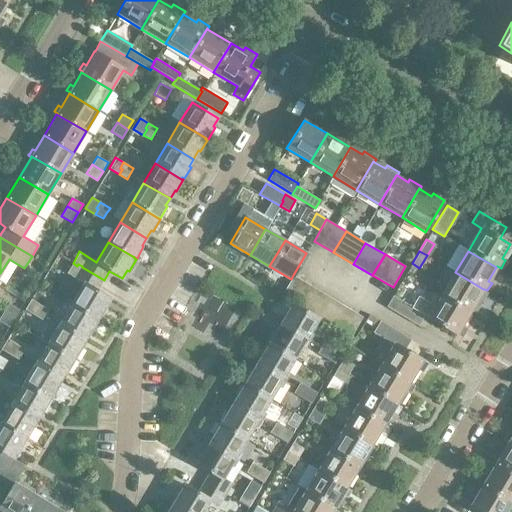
[(83,285),(71,304),(97,319),(98,318),(100,319),(106,308),(104,307),(109,298),(97,291),(104,280),(82,267),(82,266),(78,264),(77,266),(73,263),(66,273),(83,285)]
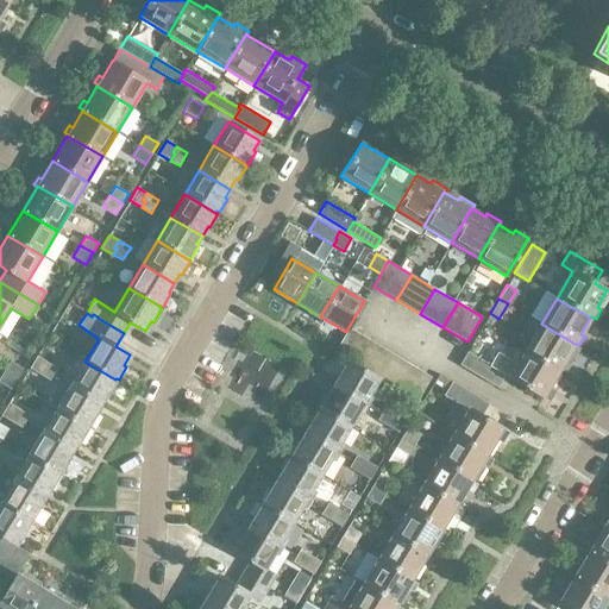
[(575,344),(541,324),(526,350),(559,371),(560,369),(564,371),(570,360),(571,362),(578,349),(573,346),(575,344)]
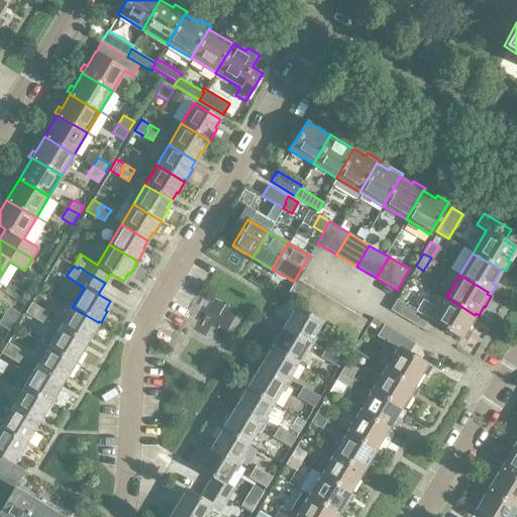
[(294,305),(306,284),(296,278),(294,282),(284,300),(294,305)]
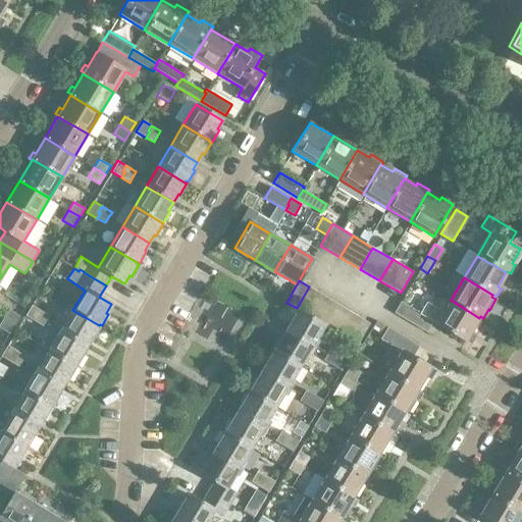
[(309,286),(297,308),(298,309),(306,314),(319,293),(309,286)]
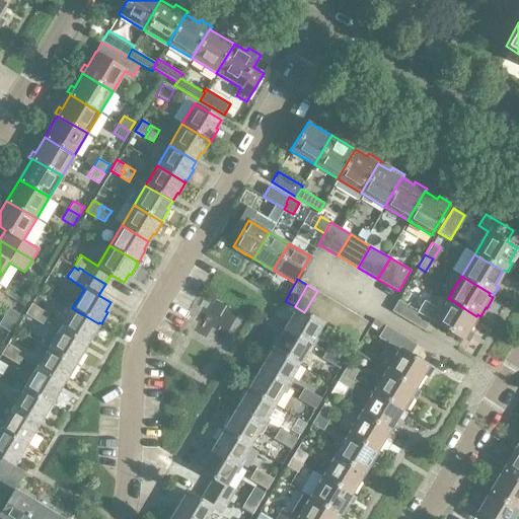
[(304,312),(313,317),(314,318),(327,297),(317,291),(304,312)]
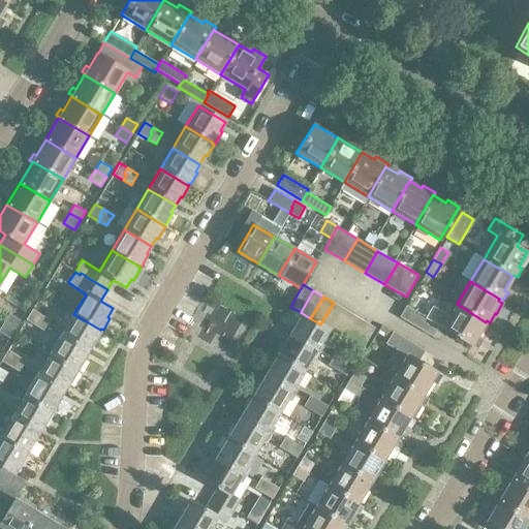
[(320,324),(329,330),(331,331),(344,309),(334,303),(320,324)]
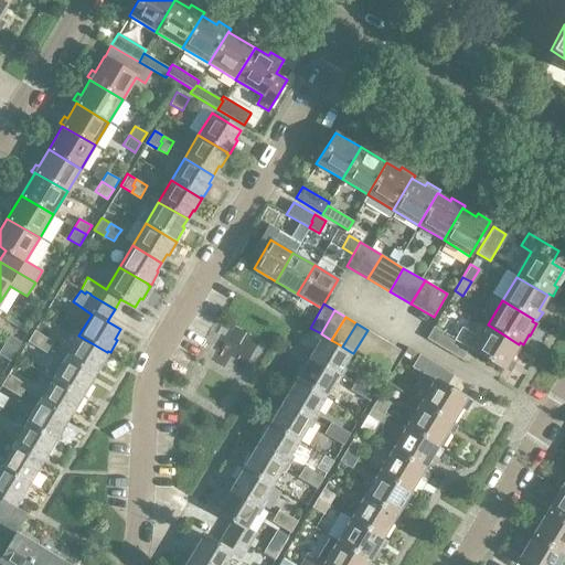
[(519,344),(488,324),(480,338),(461,327),(455,338),(434,326),(426,339),(461,360),(469,348),(472,350),(504,369),(504,368),(509,370),(513,361),(510,359),(519,344)]
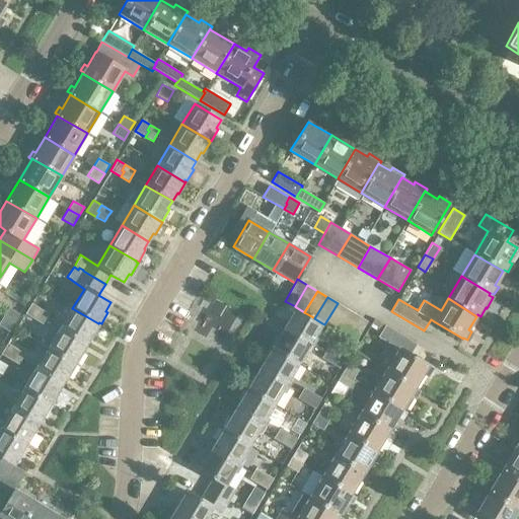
[(31,303),(29,306),(25,314),(34,319),(38,314),(36,313),(40,308),(31,303)]
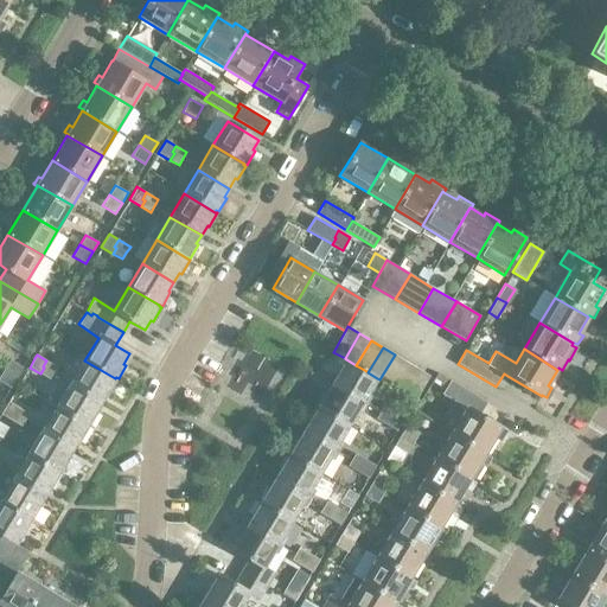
[(395,355),(379,379),(391,387),(407,362),(395,355)]
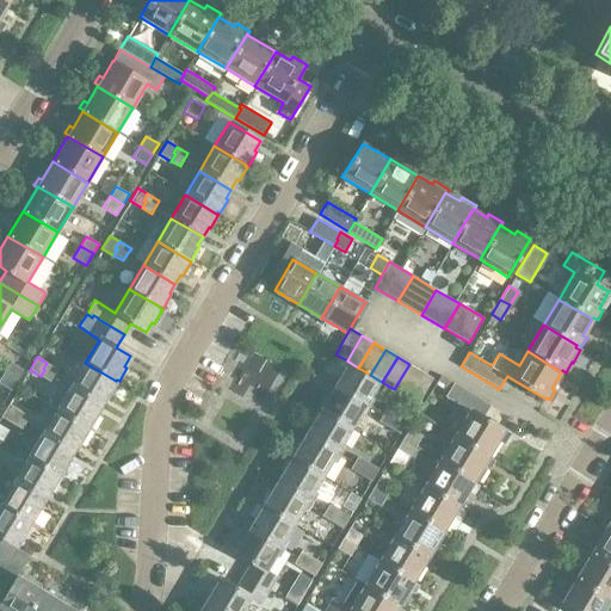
[(5,372),(17,380),(23,369),(11,362),(5,372)]
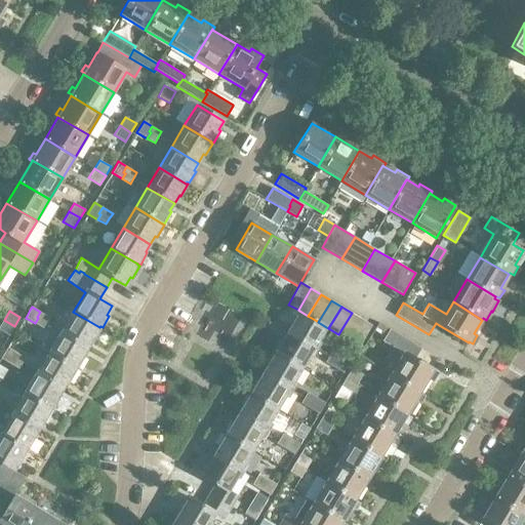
[(287,332),(318,351),(322,342),(318,339),(326,327),(318,322),(317,321),(308,316),(299,311),(287,332)]
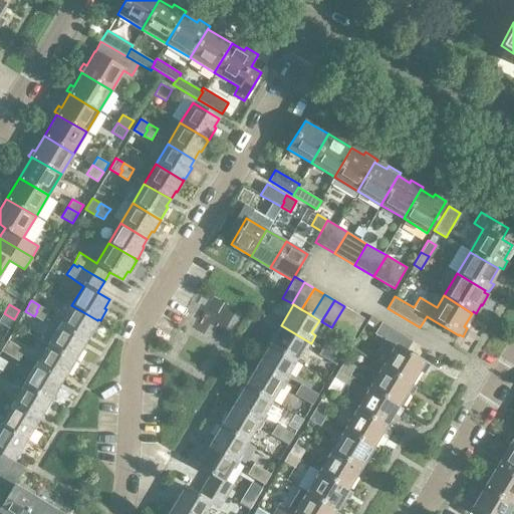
[(42,321),(45,316),(48,310),(39,305),(36,310),(37,311),(34,316),(42,321)]
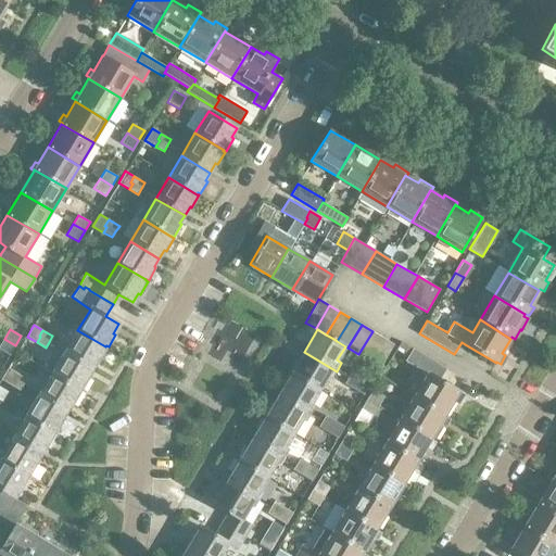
[(77,330),(64,352),(92,368),(98,359),(100,361),(106,349),(104,348),(105,346),(77,330)]
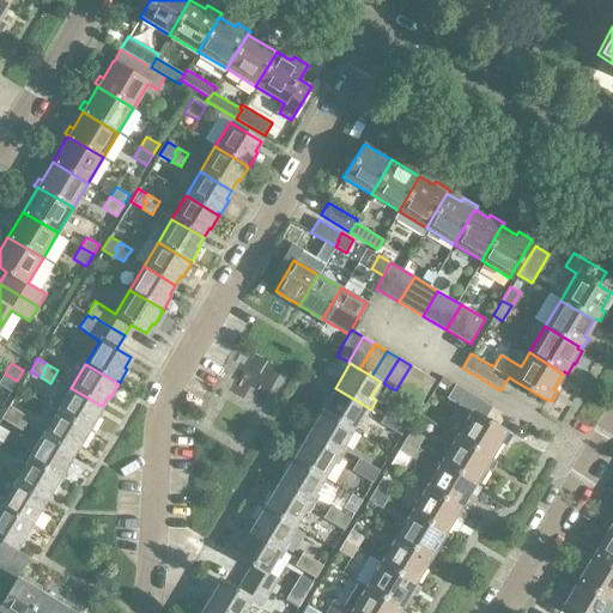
[(411,365),(395,390),(407,398),(422,372),(411,365)]
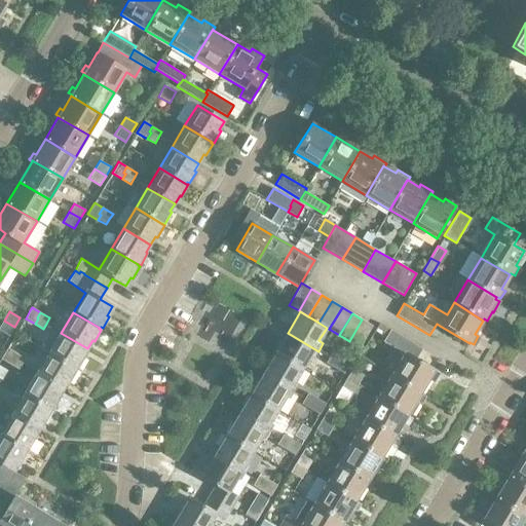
[(360,347),(372,326),(362,320),(349,341),(360,347)]
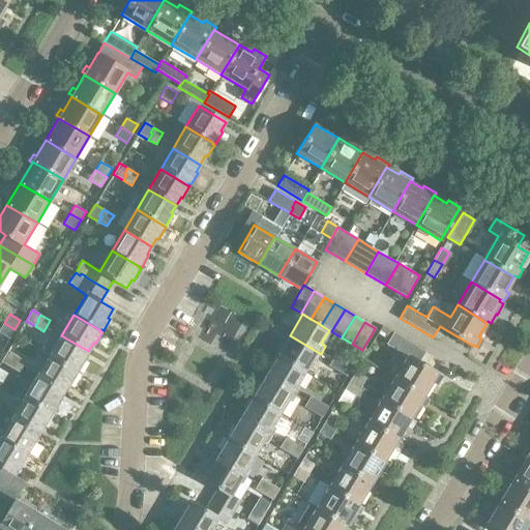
[(15,329),(4,323),(0,328),(0,333),(9,339),(15,329)]
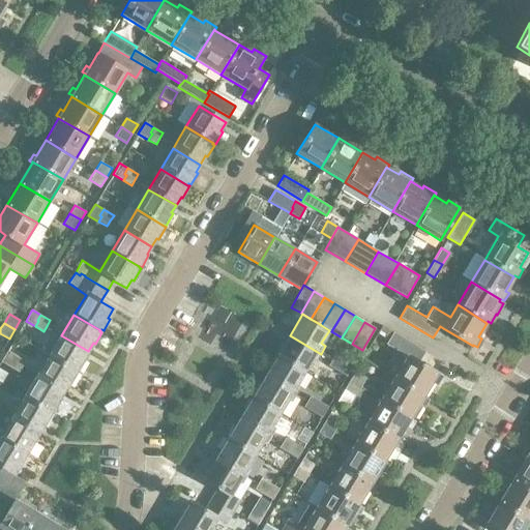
[(407,356),(394,378),(423,395),(432,382),(435,384),(440,375),(419,362),(425,351),(393,331),(385,344),(407,356)]
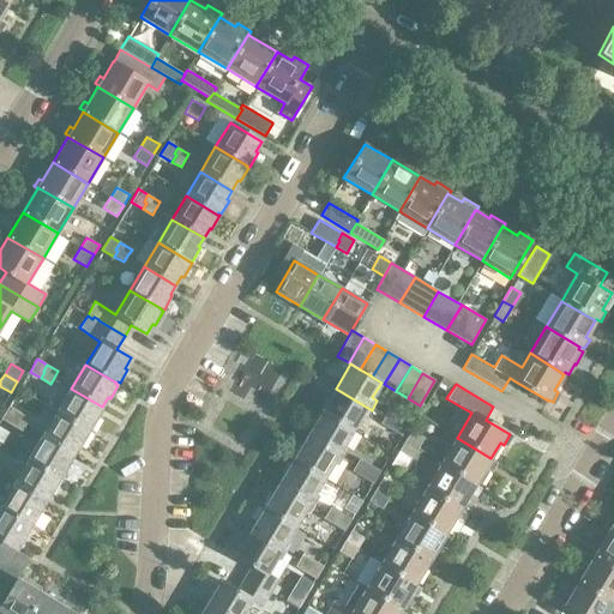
[(58,411),(88,431),(89,429),(91,431),(98,416),(97,415),(102,407),(71,389),(58,411)]
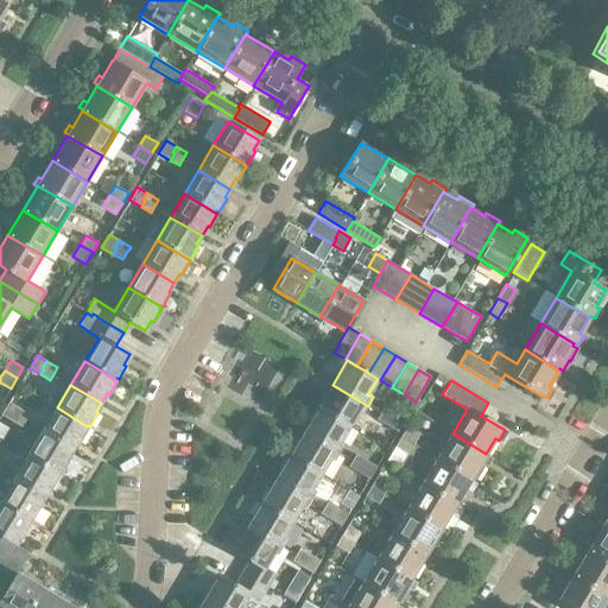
[(318,409),(349,426),(358,411),(362,415),(368,406),(333,385),(318,409)]
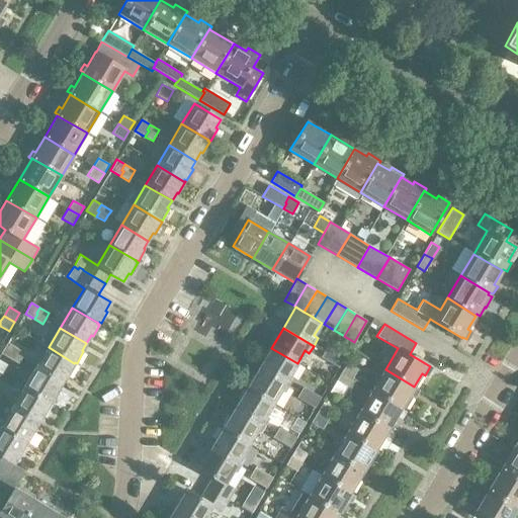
[(7,342),(1,353),(10,359),(14,354),(12,353),(15,347),(7,342)]
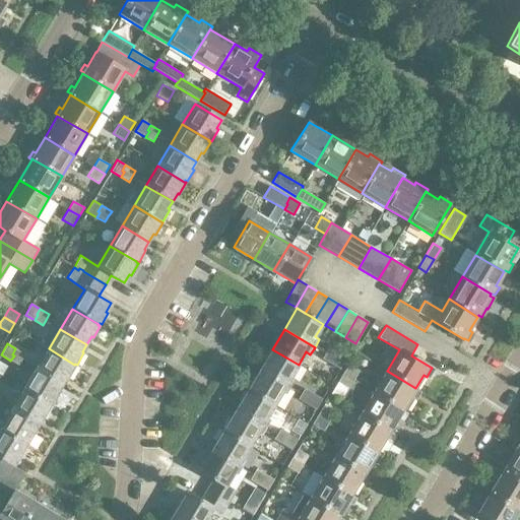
[(322,359),(332,365),(335,360),(333,358),(336,352),(329,347),(322,359)]
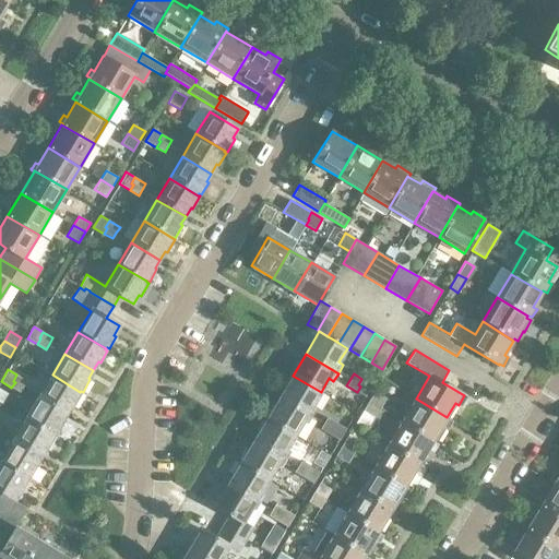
[(11,388),(20,393),(27,381),(16,375),(13,381),(15,382),(11,388)]
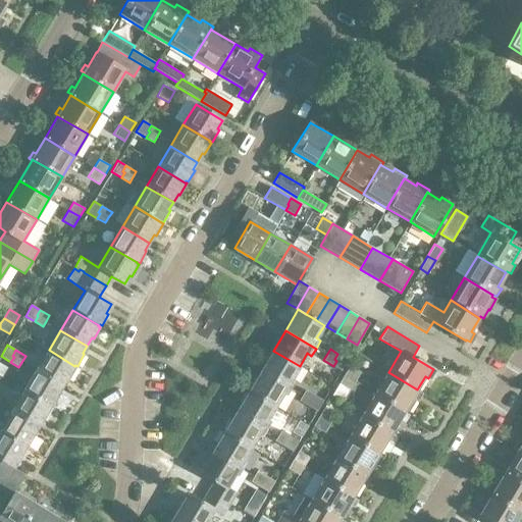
[(74,366),(49,350),(37,370),(62,386),(67,378),(69,379),(76,368),(74,367),(74,366)]
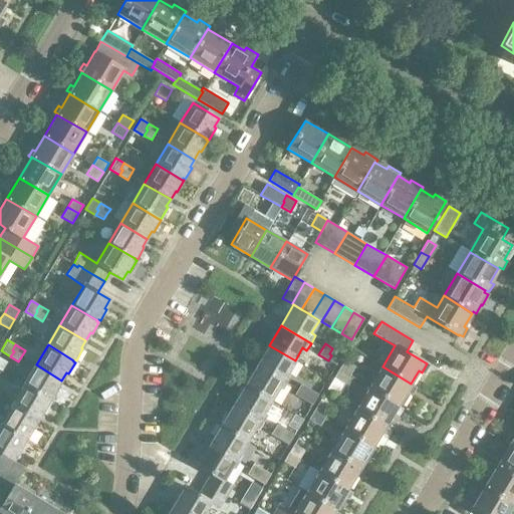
[(295,360),(269,345),(258,364),(287,382),(291,374),(287,372),(295,360)]
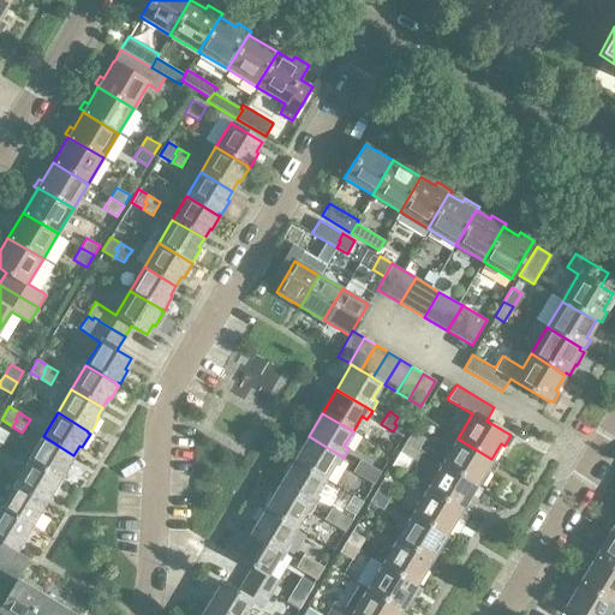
[(402,437),(410,424),(398,417),(394,423),(396,425),(393,431),(402,437)]
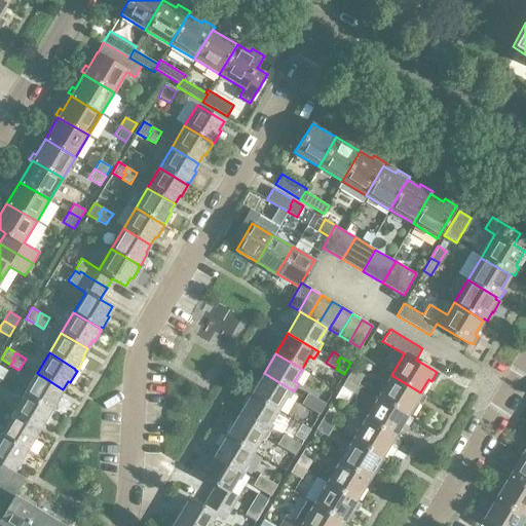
[(347,377),(359,384),(364,375),(352,368),(347,377)]
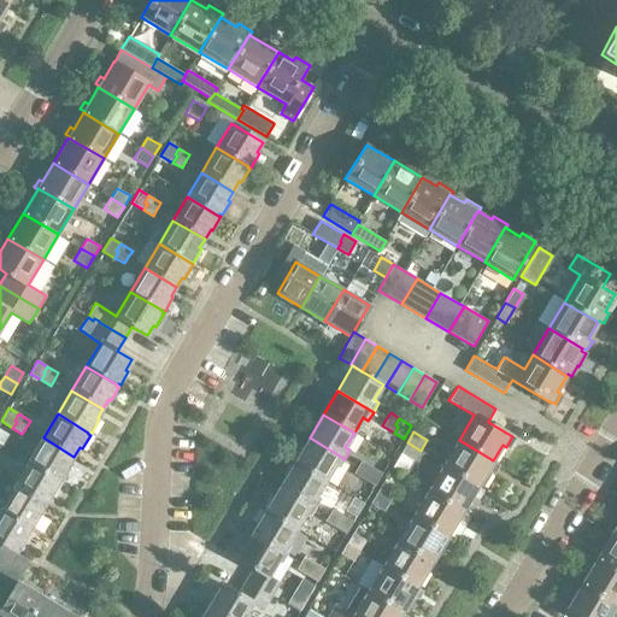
[(74,457),(43,438),(28,462),(60,480),(63,481),(71,466),(69,465),(74,457)]
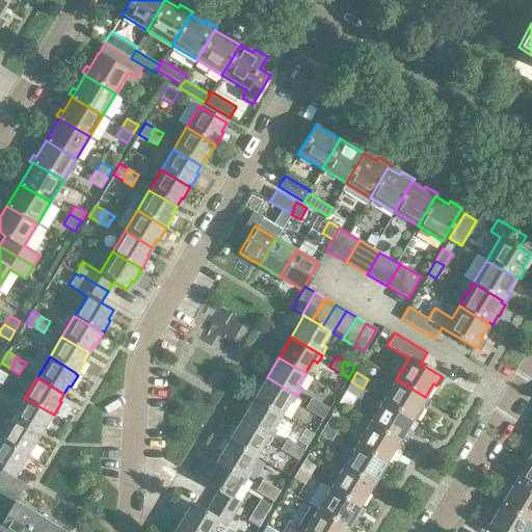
[(297,396),(267,377),(255,398),(281,415),(289,401),(293,403),(297,396)]
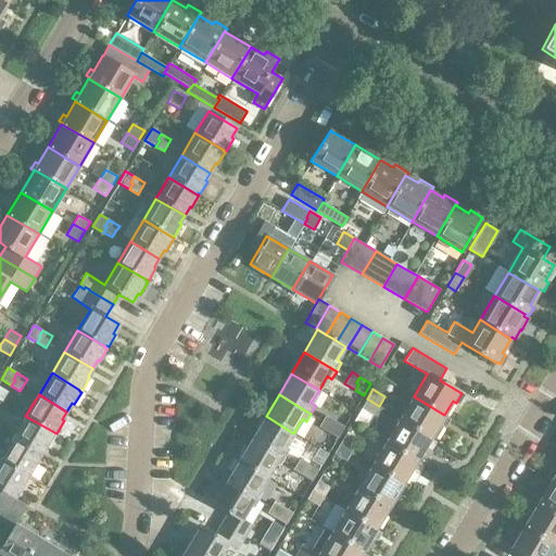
[(400,418),(431,437),(439,424),(442,426),(447,417),(444,415),(414,396),(400,418)]
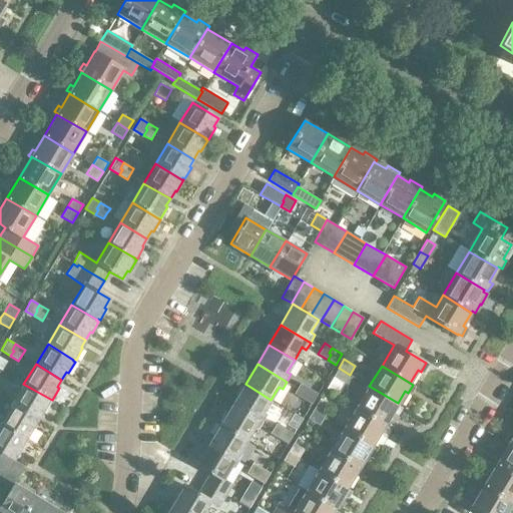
[(350,375),(339,368),(333,377),(345,384),(350,375)]
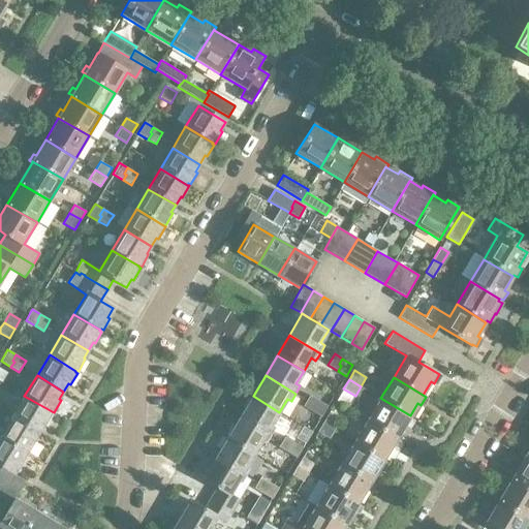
[(310,395),(306,401),(303,406),(313,412),(316,406),(314,405),(318,400),(310,395)]
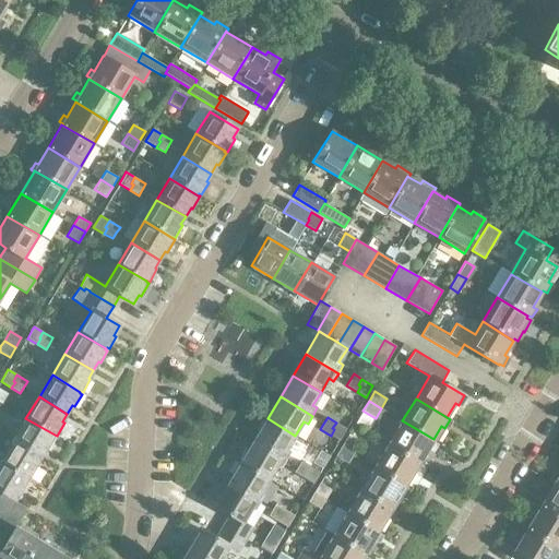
[(13,440),(42,456),(46,448),(48,449),(56,437),(54,436),(55,435),(25,418),(13,440)]
